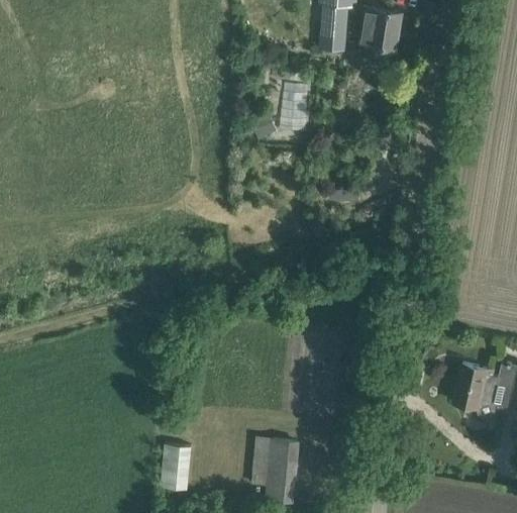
[(323,0),(323,5),(326,5),(322,50),(343,52),(346,7),(359,7),(359,0),(323,0)]
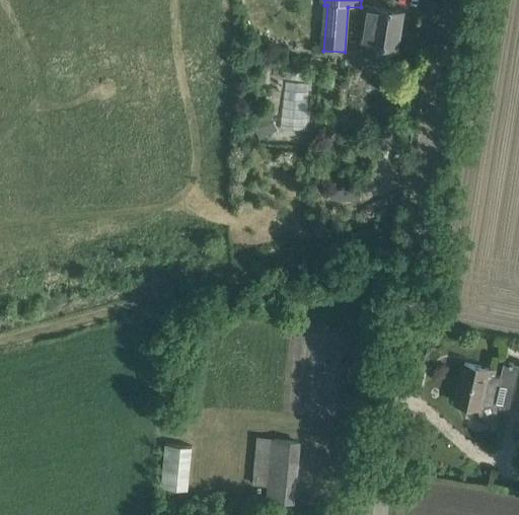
[(402,13),(366,8),(360,46),(363,47),(362,53),(365,58),(378,60),(382,55),(383,48),(397,50),(402,13)]
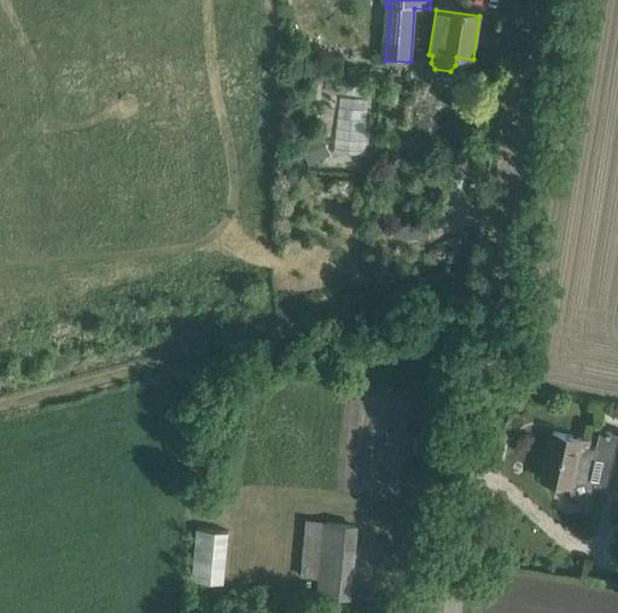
[(351,152),(366,152),(367,106),(338,105),(337,153),(351,153),(351,152)]
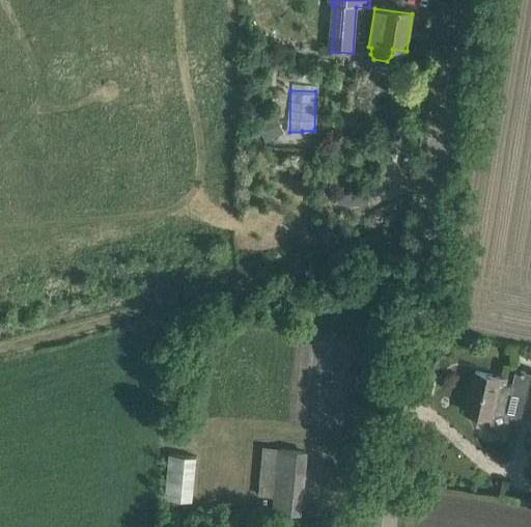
[(279,118),(259,123),(264,143),(284,137),(279,118)]
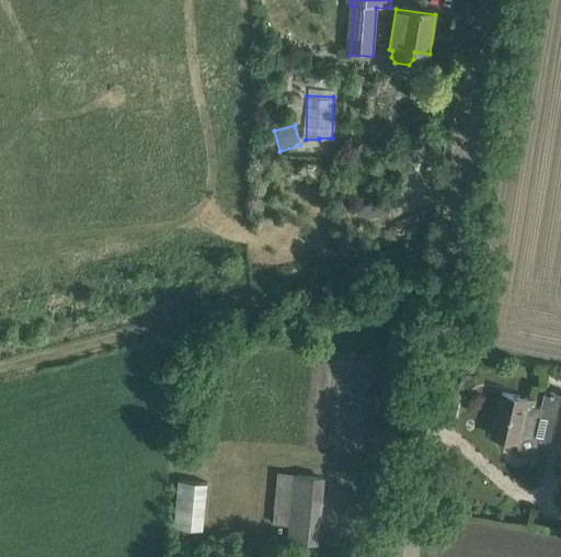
[(535,404),(502,396),(492,439),(516,444),(517,453),(526,458),(535,455),(539,447),(538,444),(554,448),(560,417),(560,400),(545,397),(541,411),(534,409),(535,404)]
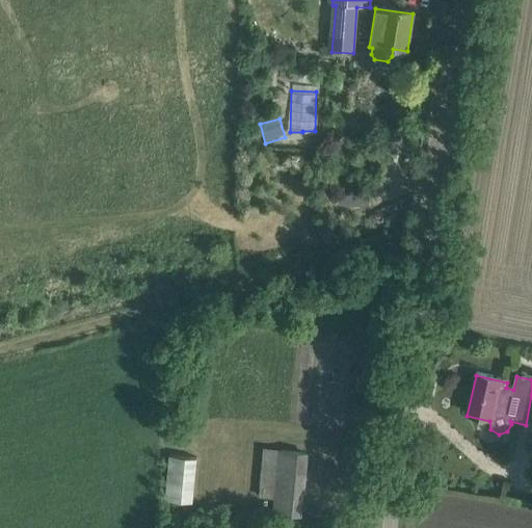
[(306,457),(262,454),(259,501),(274,501),(273,515),(301,517),(306,457)]
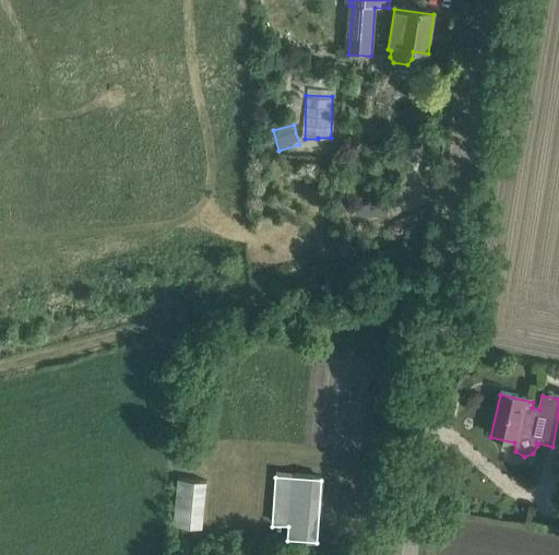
[(202,532),(205,484),(178,482),(174,529),(202,532)]
